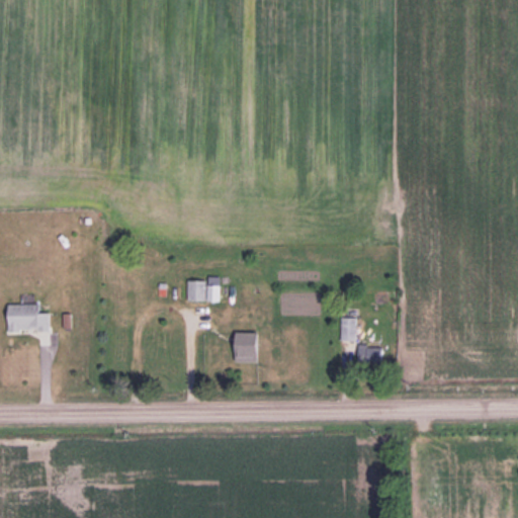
[(220,276),(220,300),(187,299),(188,280),(207,281),(207,276),(220,276)]
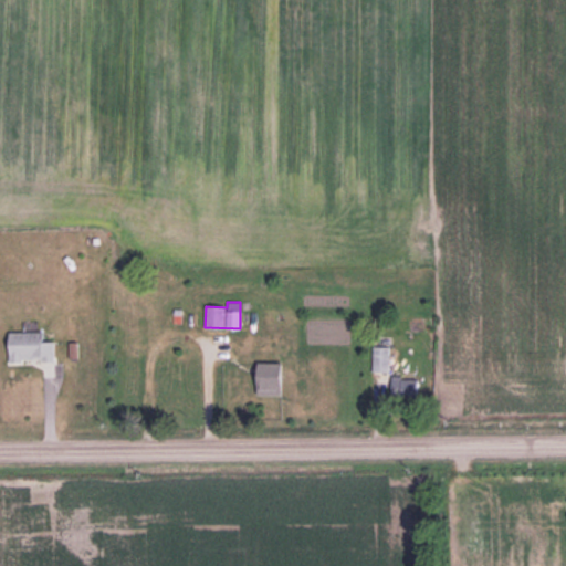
[(9,333),(9,362),(21,362),(21,358),(42,358),(42,362),(53,362),(53,342),(42,342),(42,332),(9,333)]
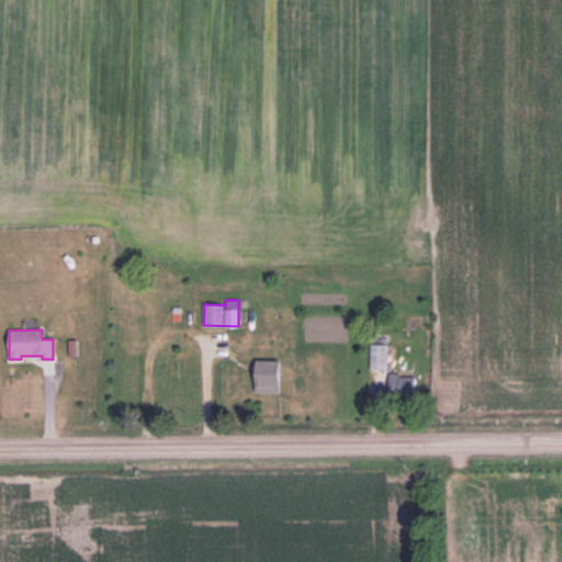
[(369,345),(370,370),(386,370),(385,344),(369,345)]
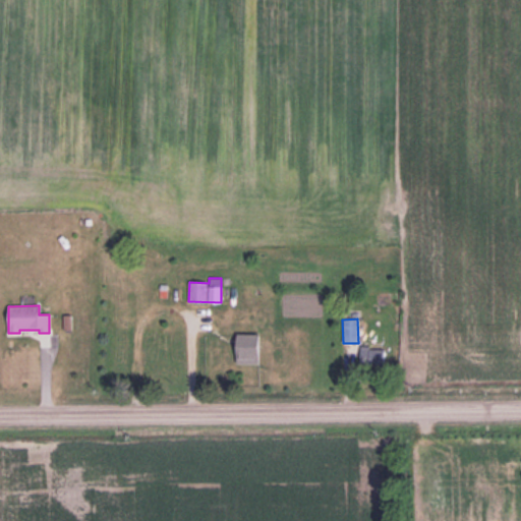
[(258,336),(257,363),(237,362),(238,335),(258,336)]
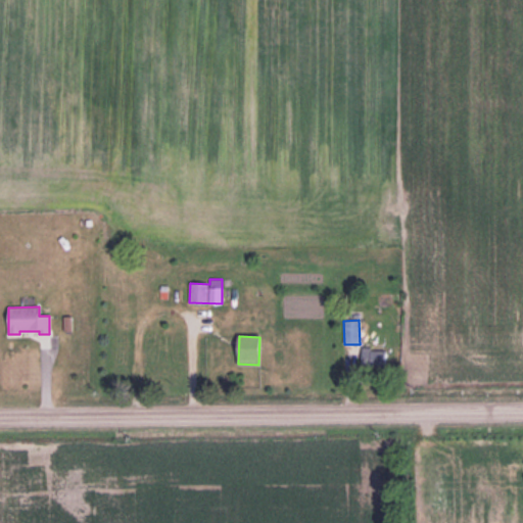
[(363,347),(362,364),(383,365),(383,348),(363,347)]
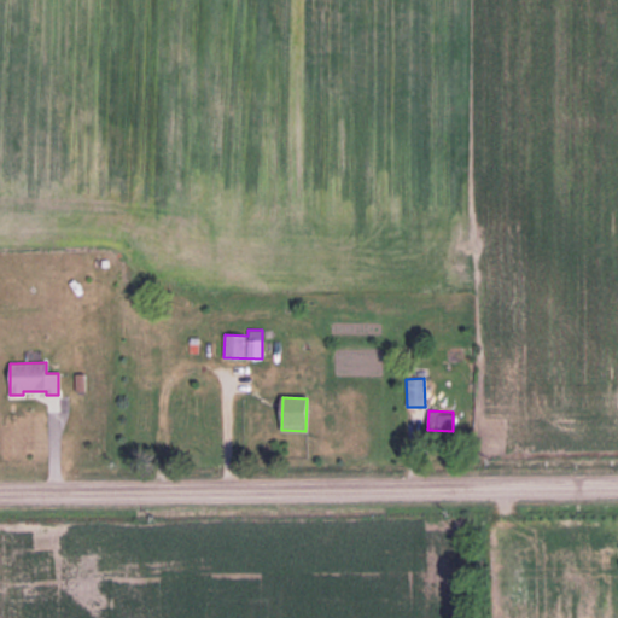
All buildings are outlined.
